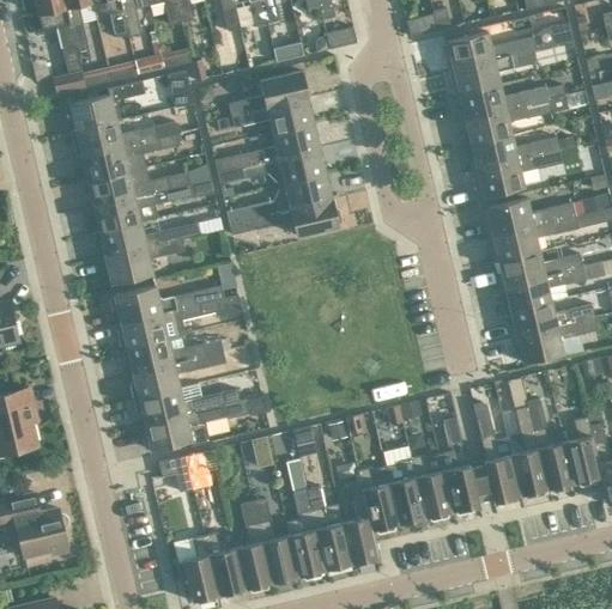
[(34,0),(42,31),(56,28),(68,73),(53,77),(56,92),(56,93),(84,86),(80,75),(76,52),(74,48),(74,47),(64,0),(34,0)]
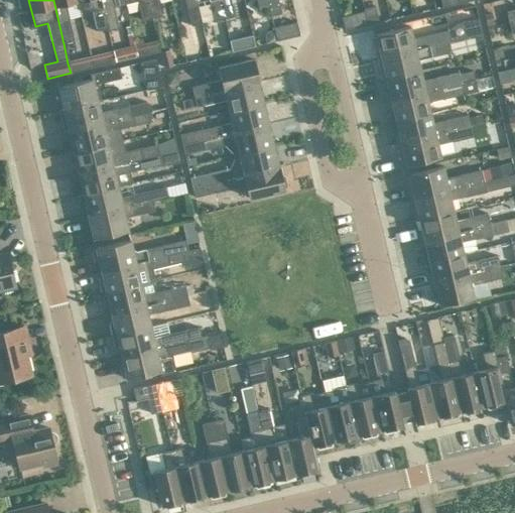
[(77,0),(53,0),(62,39),(62,40),(63,43),(74,40),(66,4),(78,1),(77,0)]
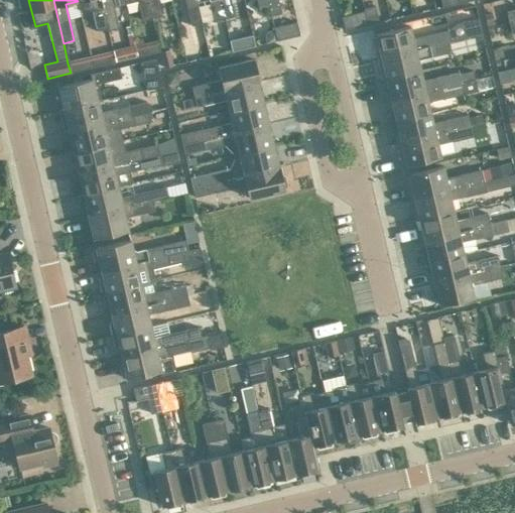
[(100,0),(77,0),(78,1),(80,10),(84,9),(93,11),(98,31),(107,29),(108,29),(100,0)]
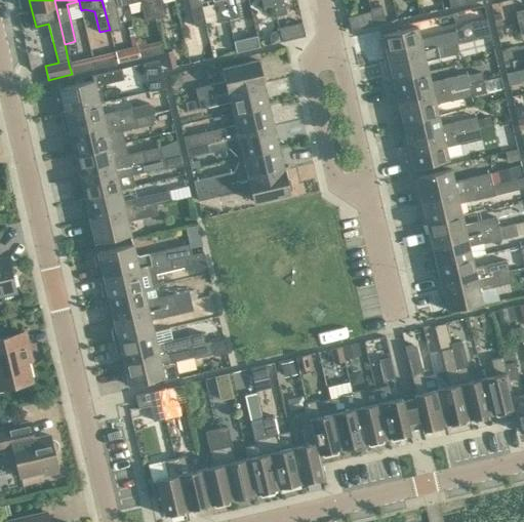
[(126,0),(102,0),(110,30),(109,30),(109,32),(120,30),(115,7),(127,4),(126,0)]
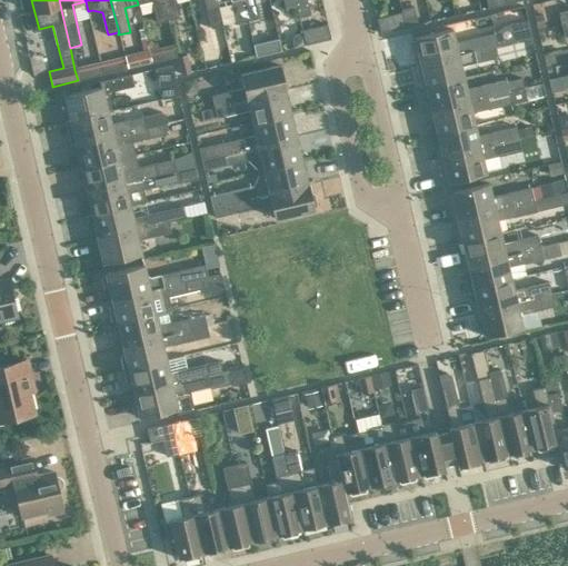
[(162,0),(137,0),(138,5),(151,1),(157,23),(168,21),(162,0)]
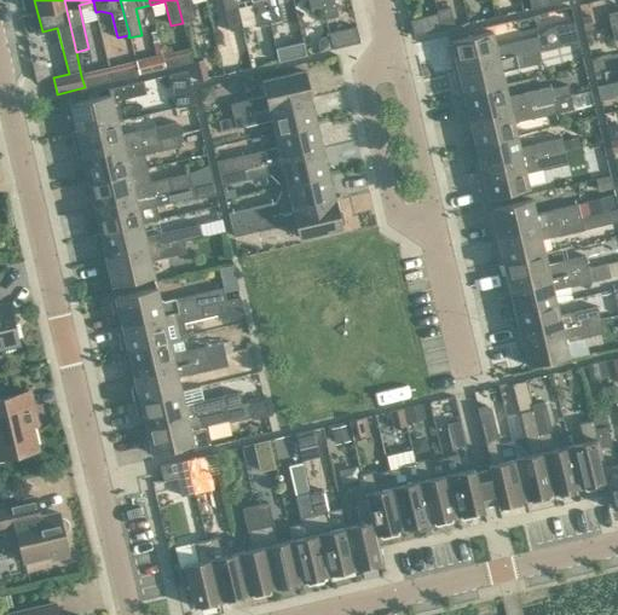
[(177,0),(183,23),(195,19),(190,0),(177,0)]
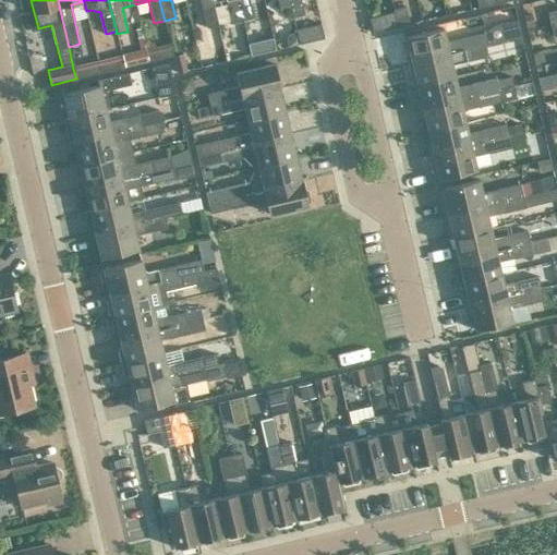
[(200,0),(203,11),(206,27),(218,24),(215,9),(212,0),(200,0)]
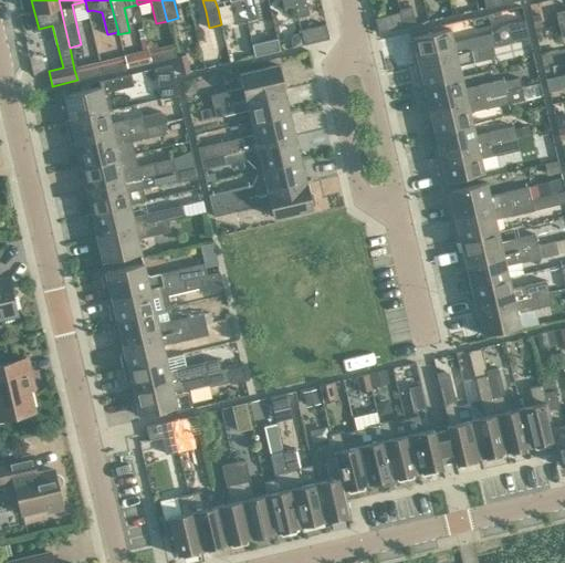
[(229,0),(234,23),(247,21),(241,0),(229,0)]
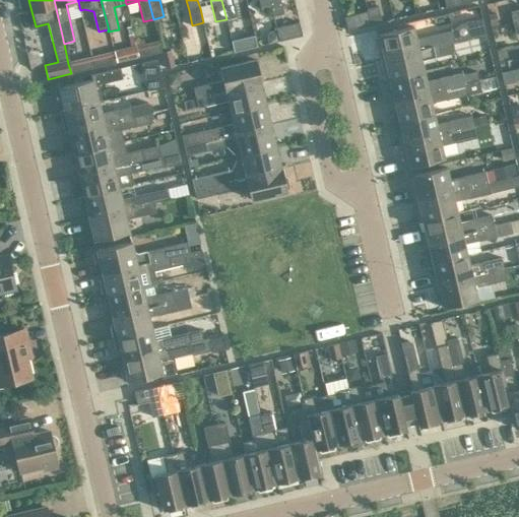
[(221,0),(226,19),(237,16),(232,0),(221,0)]
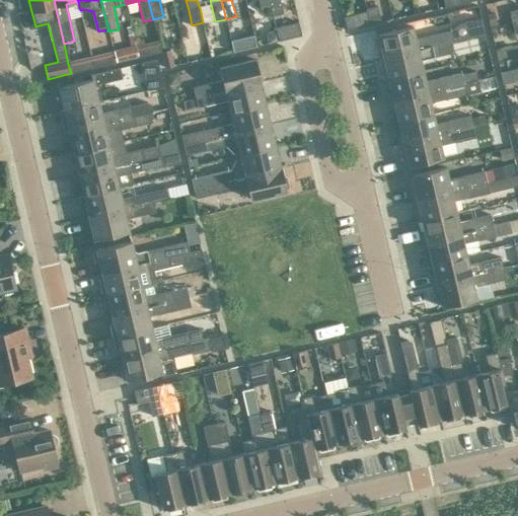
[(268,0),(257,0),(261,11),(271,8),(268,0)]
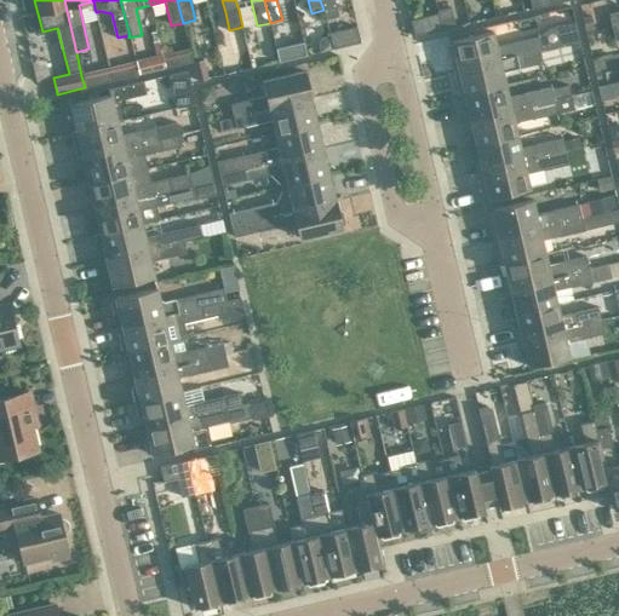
[(320,0),(324,10),(336,7),(334,0),(320,0)]
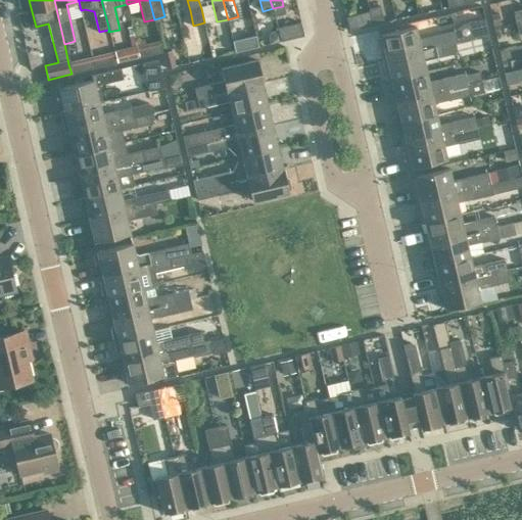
[(283,6),(273,8),(275,16),(285,14),(283,6)]
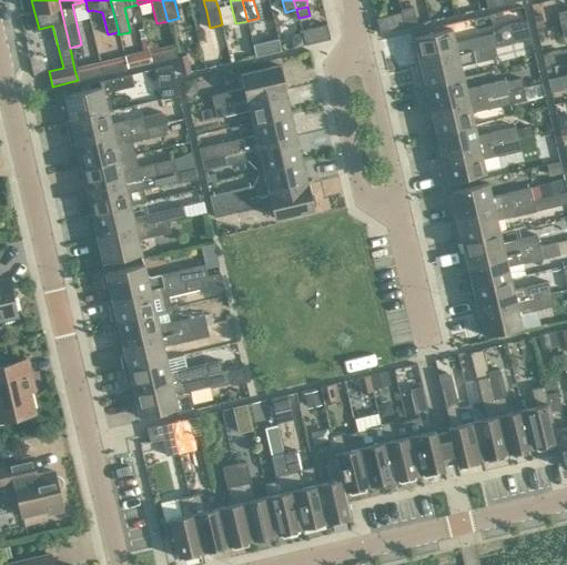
[(413,7),(401,10),(402,12),(405,28),(417,26),(413,7)]
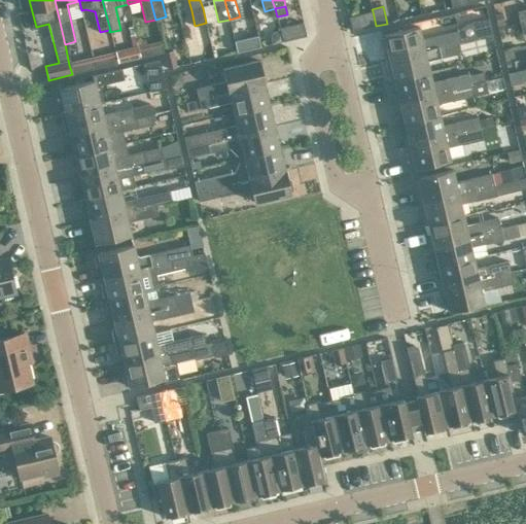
[(525,9),(517,12),(520,24),(525,22),(525,9)]
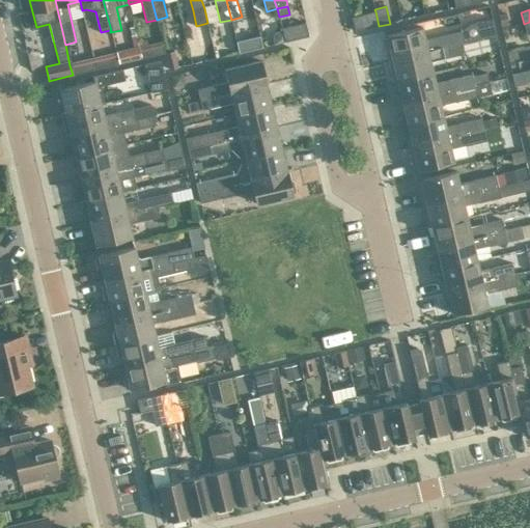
[(375,11),(352,18),(355,32),(379,26),(375,11)]
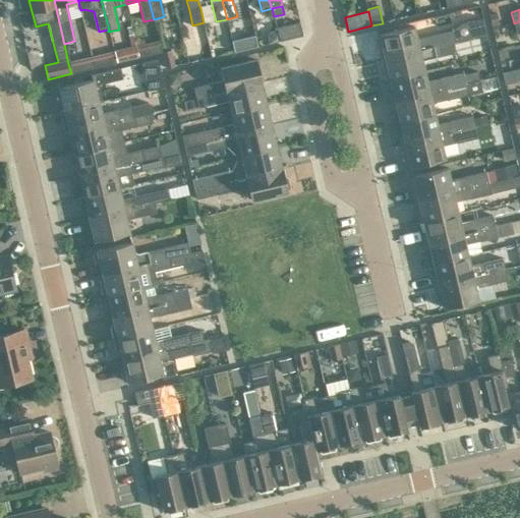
[(497,13),(488,15),(492,27),(500,26),(497,13)]
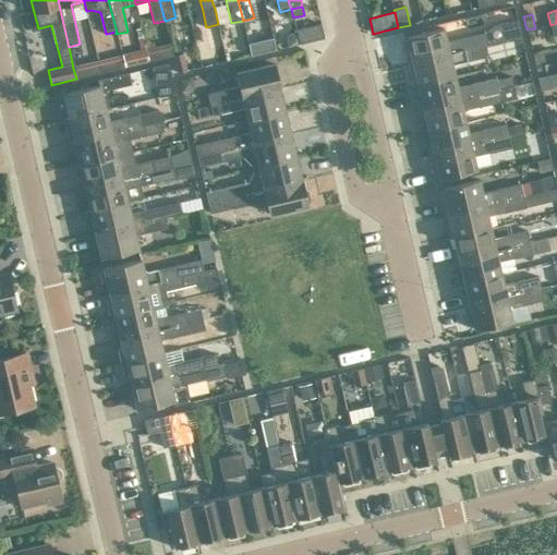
[(404,41),(403,44),(406,55),(408,56),(410,56),(412,62),(483,45),(483,47),(487,46),(521,38),(517,17),(498,22),(485,33),(461,38),(461,39),(447,43),(444,29),(406,38),(407,40),(404,41)]
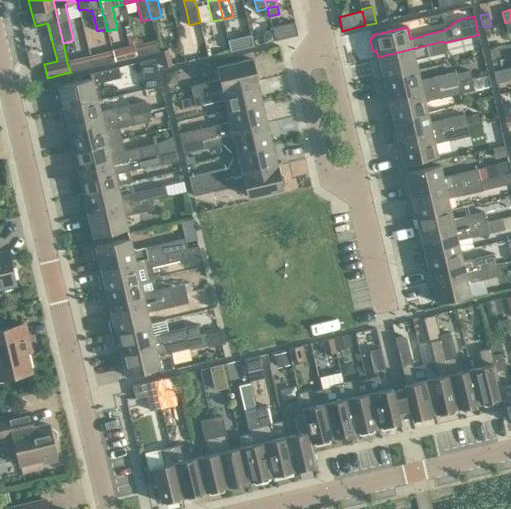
[(294,22),(271,28),(272,30),(274,41),(297,36),(294,22)]
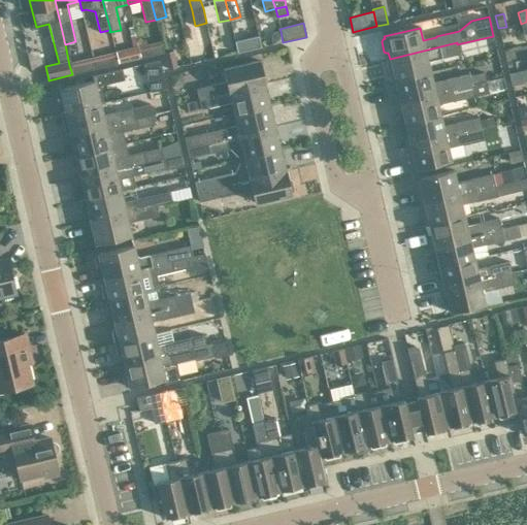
[(273,33),(270,37),(272,45),(283,42),(281,31),(273,33)]
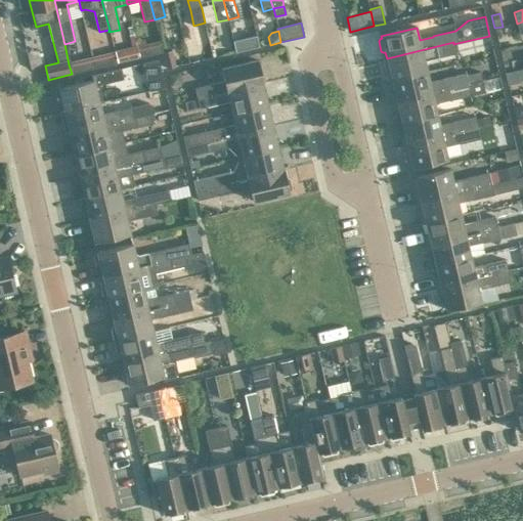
[(135,35),(129,37),(132,47),(137,46),(135,35)]
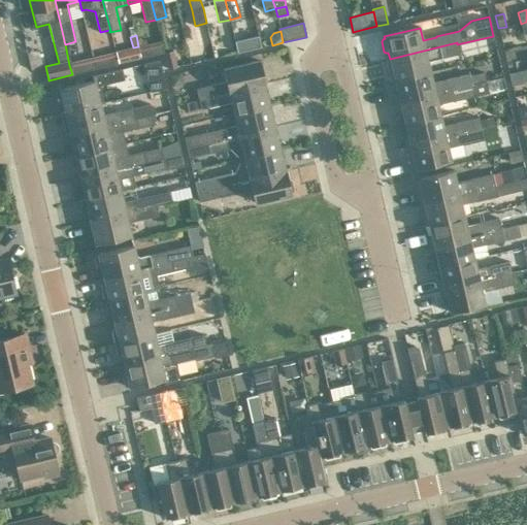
[(261,47),(259,36),(242,40),(245,52),(261,47)]
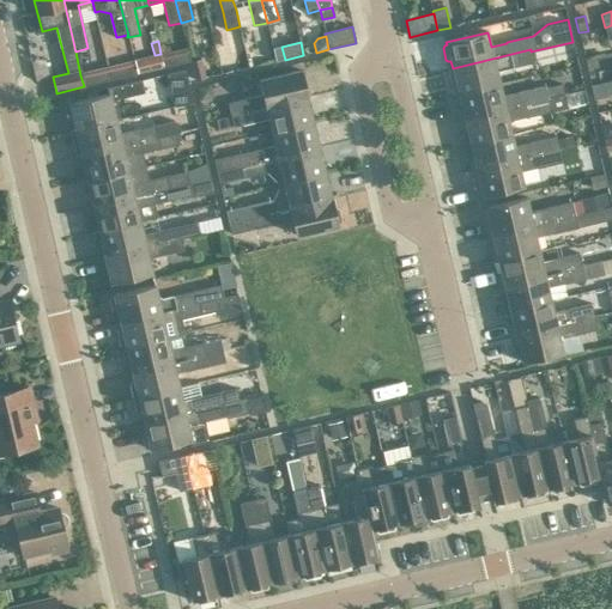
[(453,68),(448,69),(454,93),(459,93),(500,84),(497,72),(513,68),(534,64),(531,52),(531,49),(453,68)]
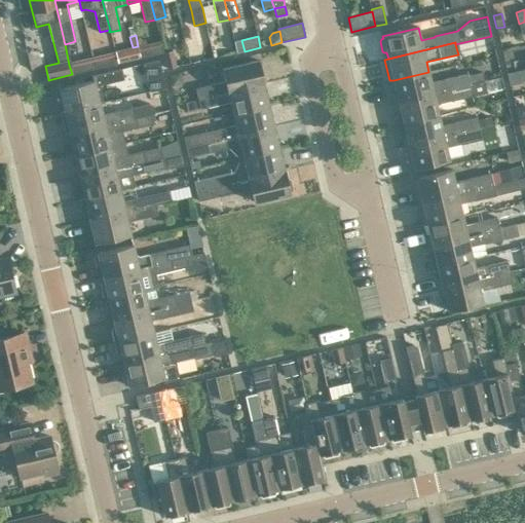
[(161,43),(139,48),(141,59),(163,53),(163,50),(161,43)]
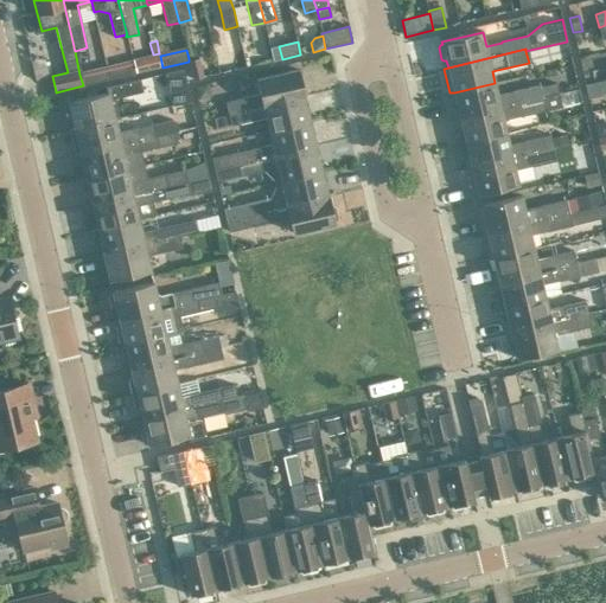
[(153,55),(132,59),(133,62),(135,74),(163,68),(160,56),(159,53),(153,55)]
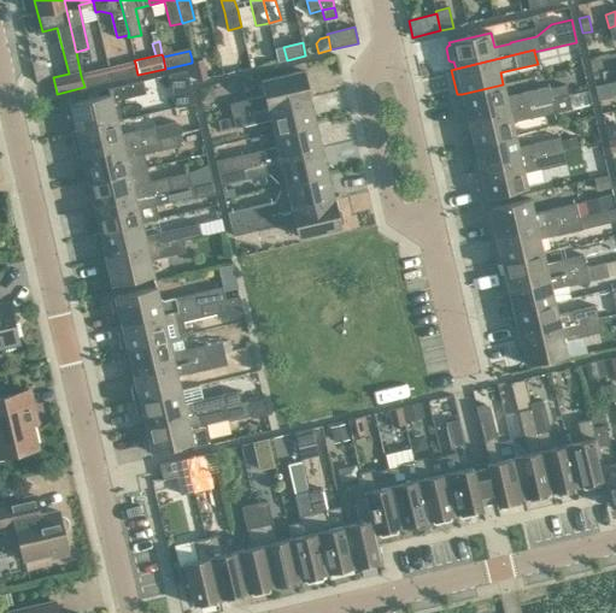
[(192,59),(192,63),(195,80),(209,77),(204,57),(192,59)]
